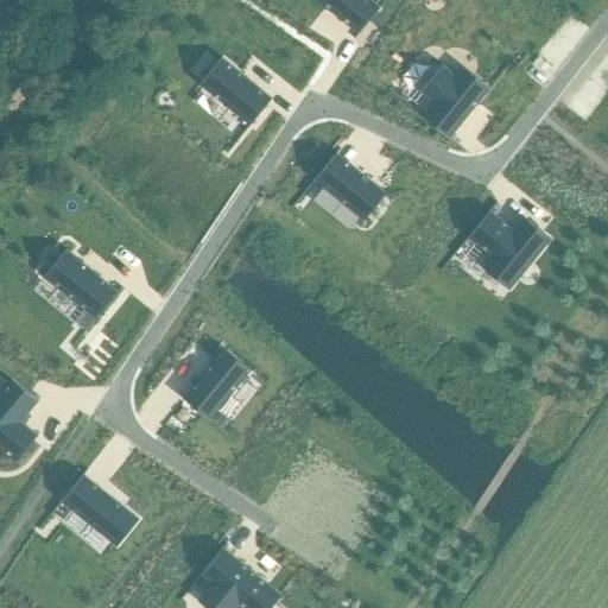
[(369,0),(314,0),(346,25),(358,35),(358,36),(359,36),(381,8),(380,8),(369,0)]
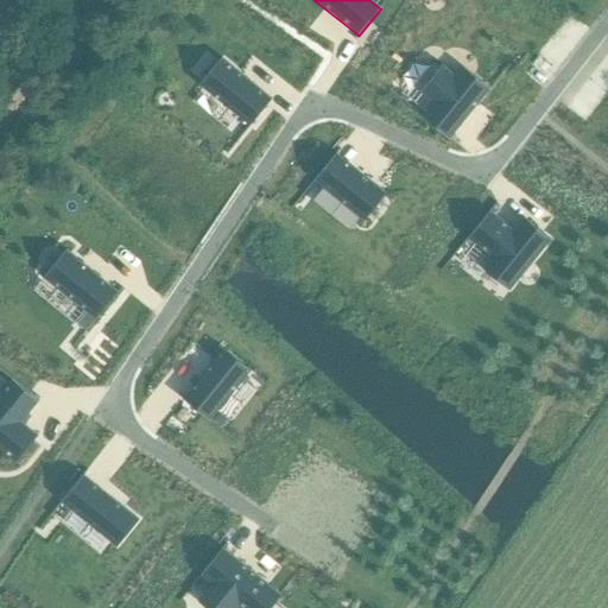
[(222,58),(200,87),(240,119),(248,126),(249,127),(272,100),(222,58)]
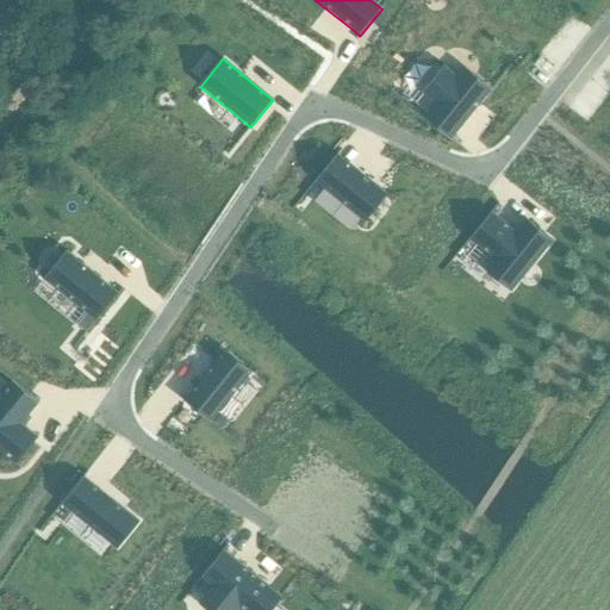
[(444,67),(422,94),(435,105),(424,118),(423,118),(450,141),(452,141),(452,139),(492,91),(465,68),(458,78),(444,67)]
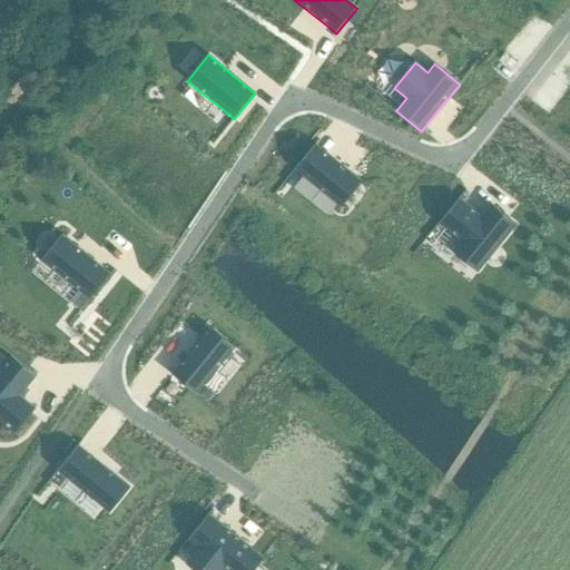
[(225,111),(217,120),(225,127),(233,118),(225,111)]
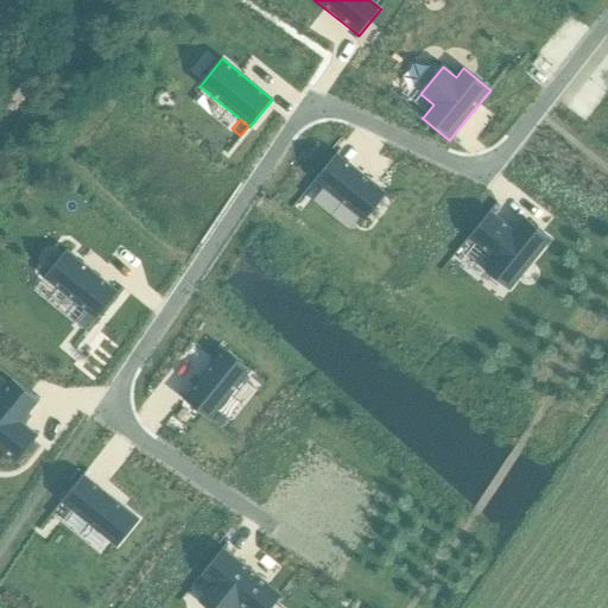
[(336,154),(314,182),(315,182),(365,222),(387,195),(349,165),(337,156),(337,154),(336,154)]
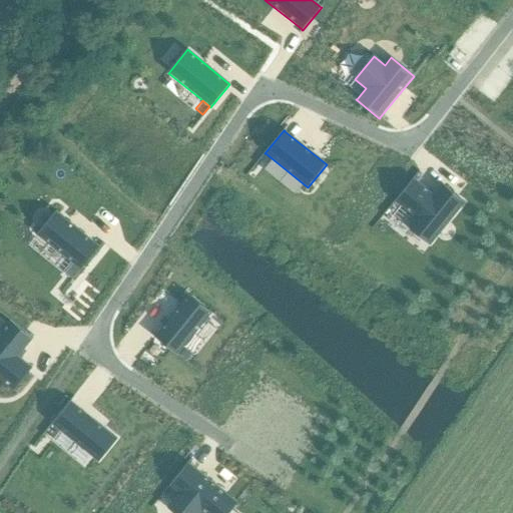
[(413,178),(395,201),(415,217),(408,226),(407,227),(430,246),(431,245),(465,203),(442,184),(434,195),(413,178)]
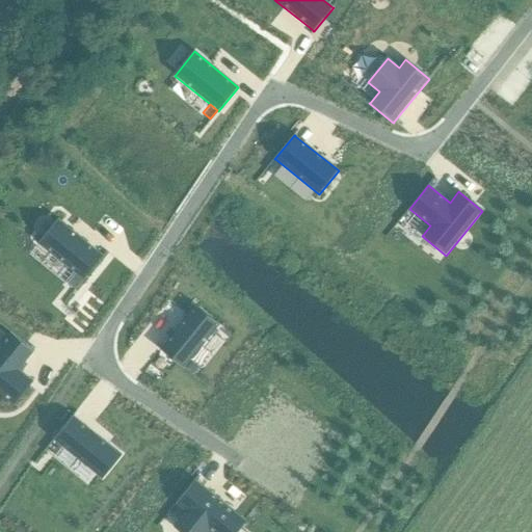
[(58,220),(40,243),(76,273),(68,285),(75,290),(76,291),(84,281),(103,257),(103,256),(58,220)]
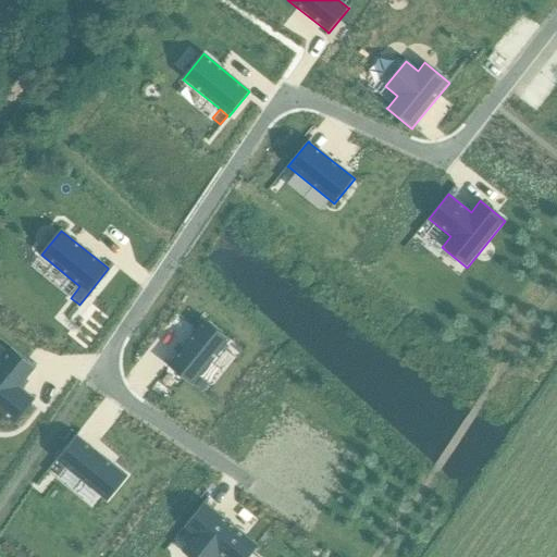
[(169,366),(168,367),(193,386),(194,386),(231,341),(205,320),(169,366)]
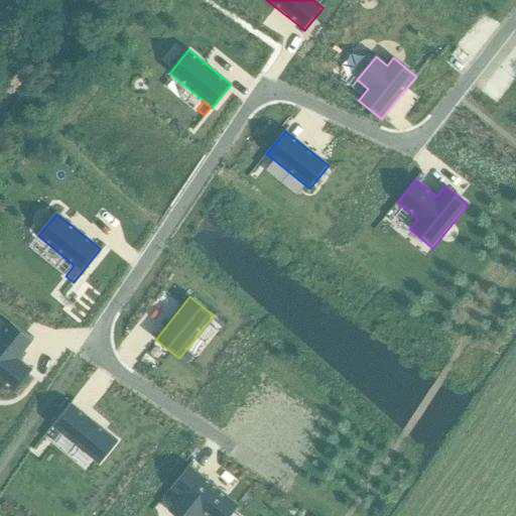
[(0,382),(13,394),(32,371),(18,360),(33,342),(10,323),(9,324),(0,335),(0,382)]
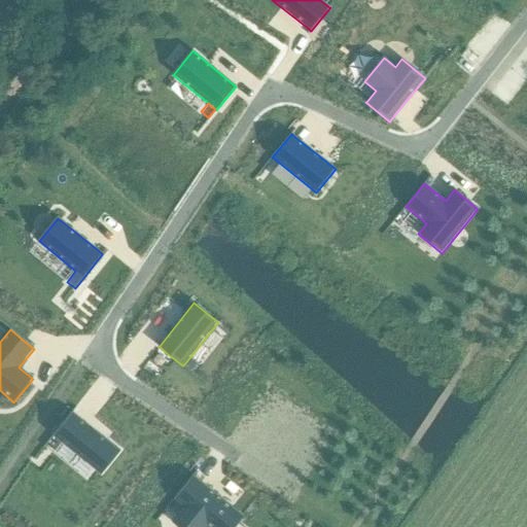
[(190,359),(185,365),(191,371),(197,364),(190,359)]
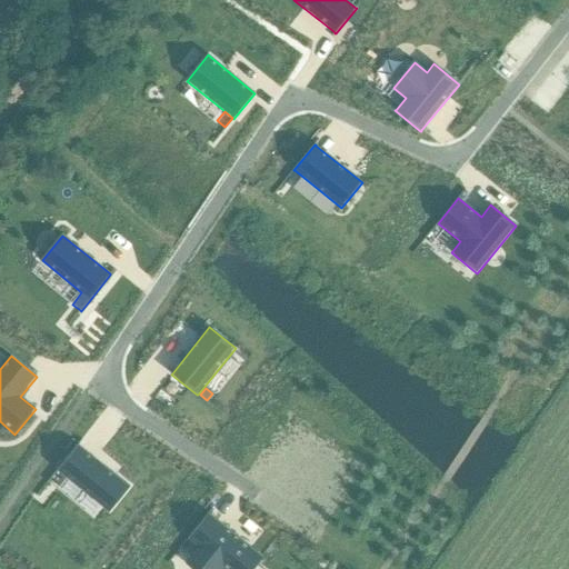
[(78,445),(57,470),(58,471),(109,513),(130,488),(79,446),(78,445)]
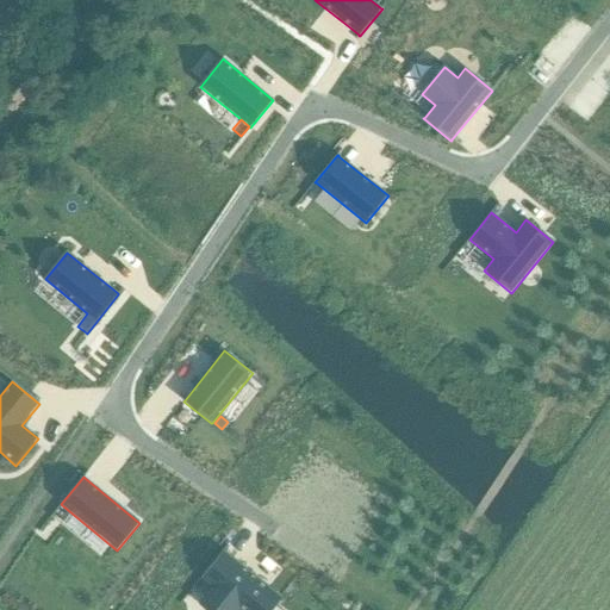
[(212,587),(199,604),(205,609),(240,609),(241,609),(273,609),(282,598),(224,552),(224,551),(201,578),(203,579),(212,587)]
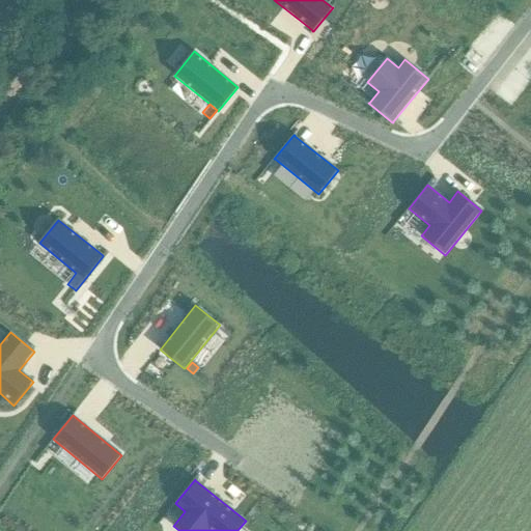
[(232,486),(227,492),(235,498),(241,493),(232,486)]
